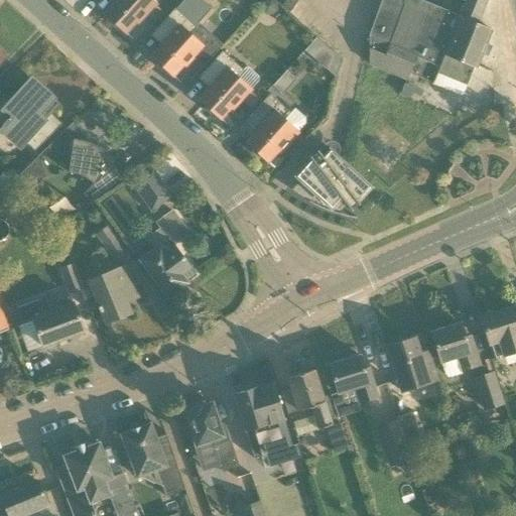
[(137,24),(156,3),(151,0),(116,0),(104,14),(125,33),(135,22),(137,24)]
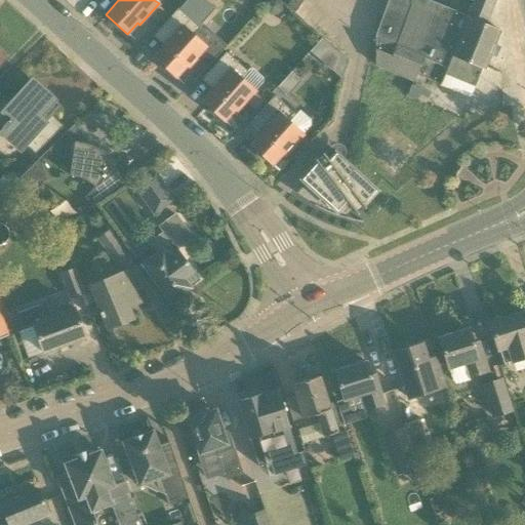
[(388,0),(375,35),(374,65),(413,80),(415,75),(440,84),(439,85),(440,85),(445,75),(474,87),(482,68),(484,69),(499,31),(484,25),(493,0),(474,0),(468,16),(428,0),(388,0)]
